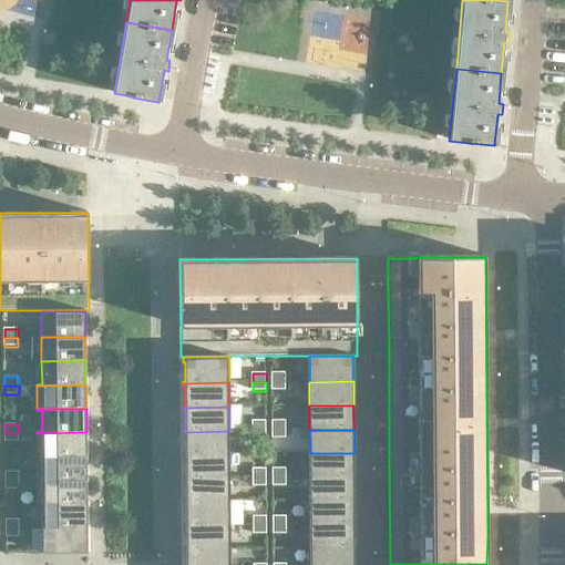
[(229,431),(184,432),(184,434),(185,434),(185,453),(184,453),(184,455),(229,454),(229,431)]
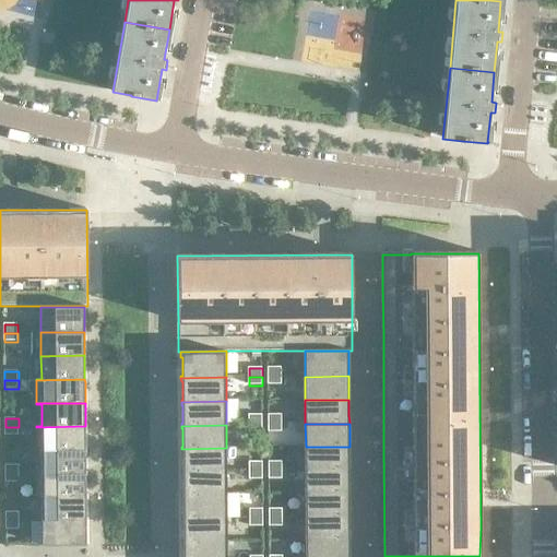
[(85,450),(85,430),(85,426),(36,427),(37,450),(85,450)]
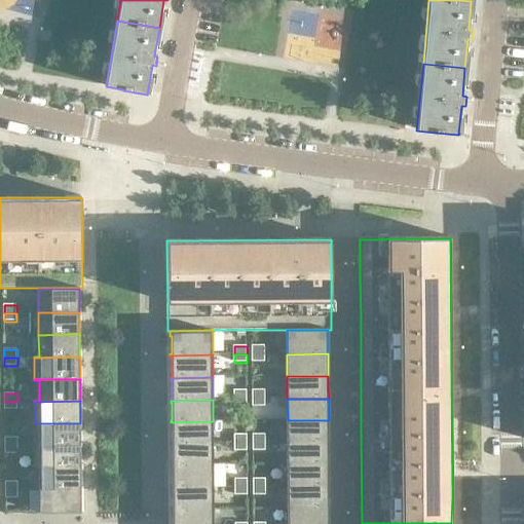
[(17,410),(17,402),(5,402),(5,410),(17,410)]
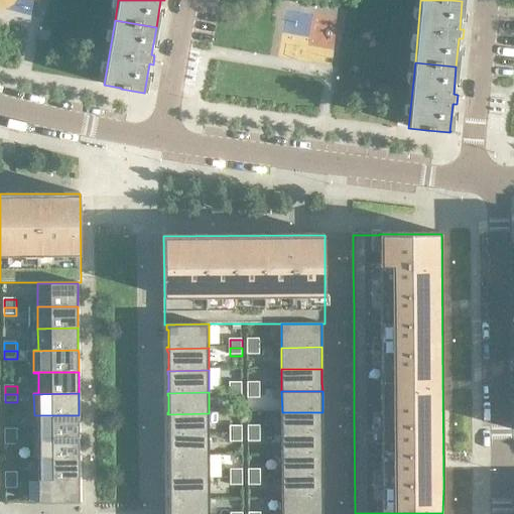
[(323,434),(323,432),(323,426),(323,412),(282,412),(282,434),(323,434)]
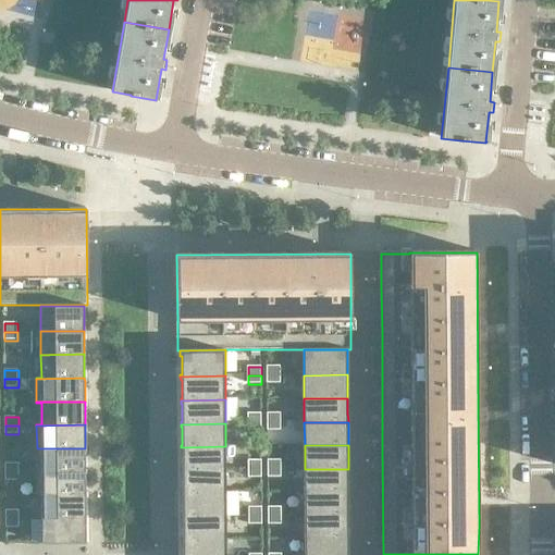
[(225,446),(181,447),(181,451),(182,451),(182,468),(181,468),(181,470),(226,470),(225,446)]
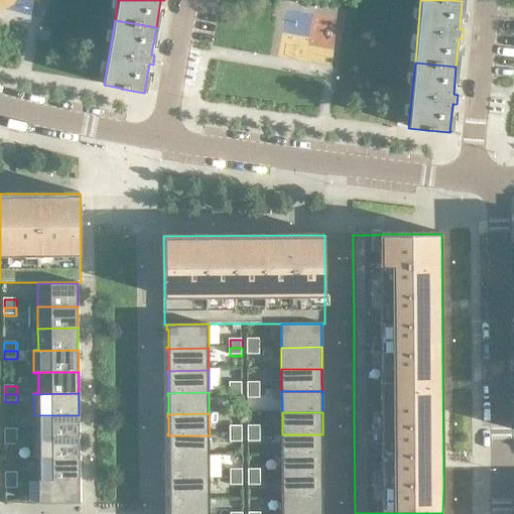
[(80,437),(79,418),(79,415),(34,415),(34,437),(80,437)]
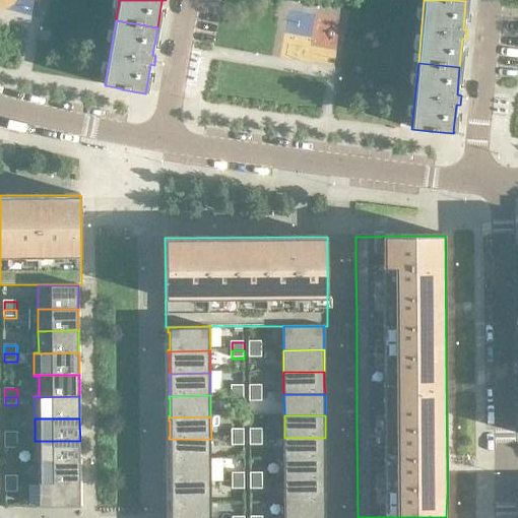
[(233,439),(245,438),(245,431),(232,431),(233,439)]
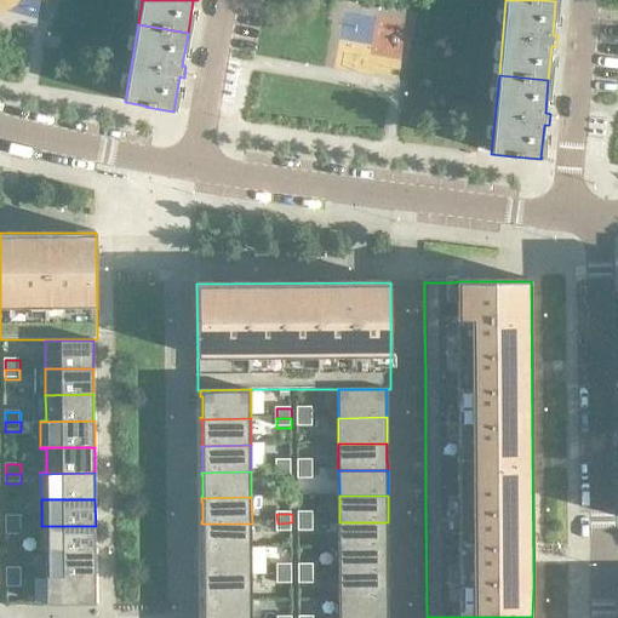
[(22,516),(6,518),(6,526),(22,526),(22,516)]
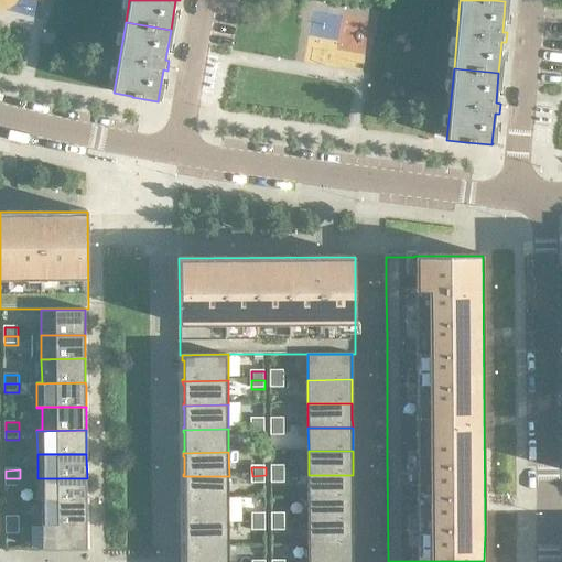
[(252,485),(266,484),(266,475),(252,476),(252,485)]
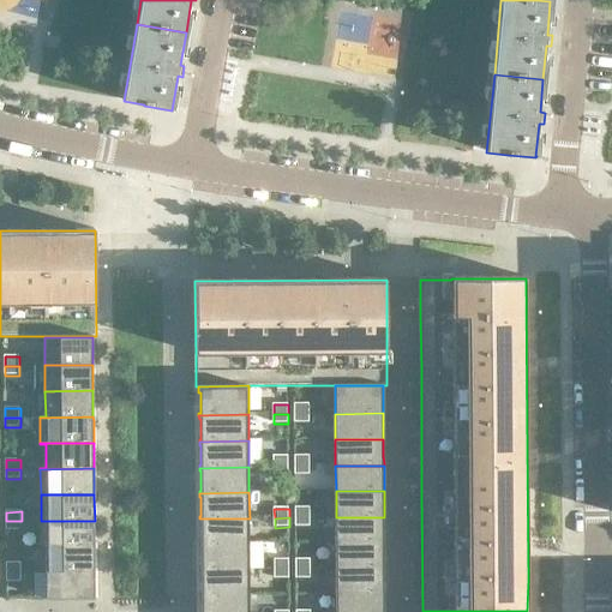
[(384,517),(336,517),(336,544),(384,543),(384,541),(384,533),(384,517)]
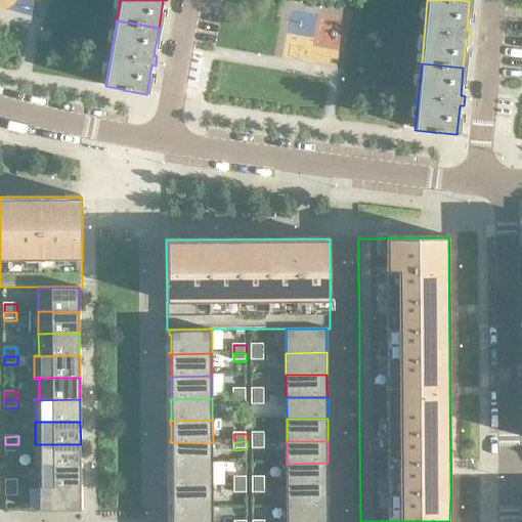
[(213,442),(170,442),(170,446),(172,446),(172,463),(170,463),(170,465),(213,465),(213,442)]
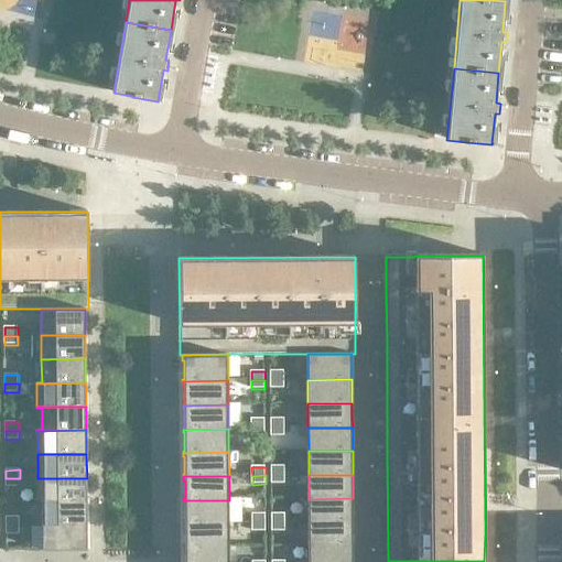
[(20,487),(20,478),(6,478),(6,487),(20,487)]
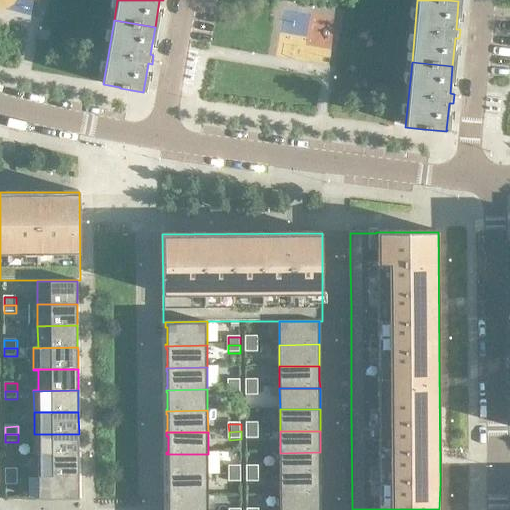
[(79,455),(79,437),(79,434),(34,434),(34,436),(34,456),(79,455)]
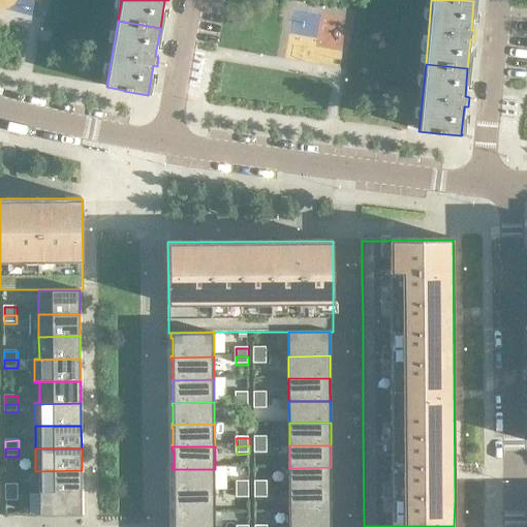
[(331,490),(331,488),(331,482),(331,467),(289,468),(289,490),(331,490)]
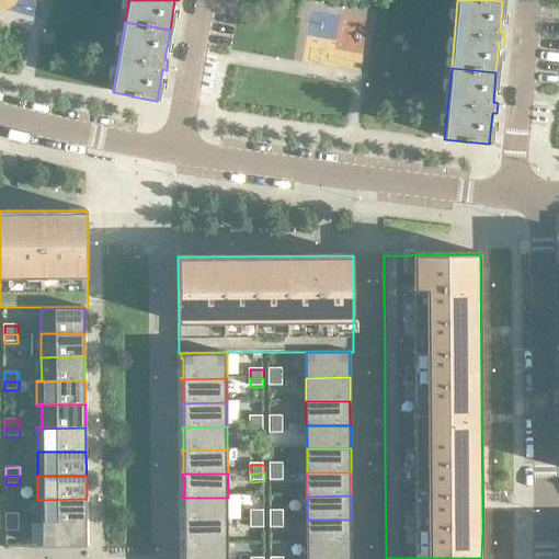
[(228,498),(182,498),(182,502),(184,502),(184,520),(182,520),(182,521),(228,521),(228,498)]
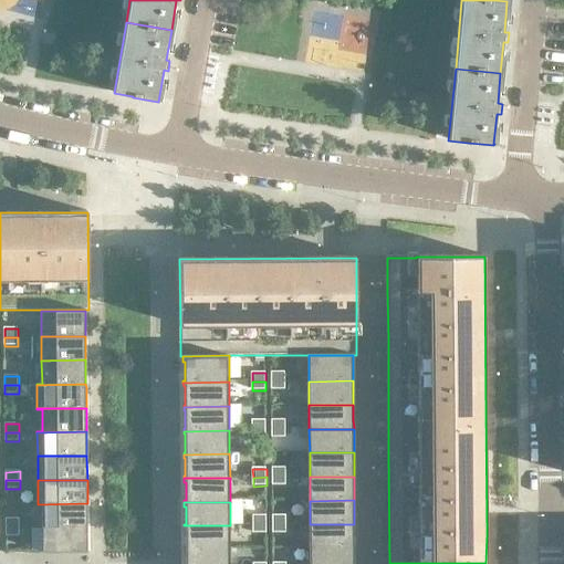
[(87,528),(87,507),(87,503),(38,504),(43,504),(43,528),(87,528)]
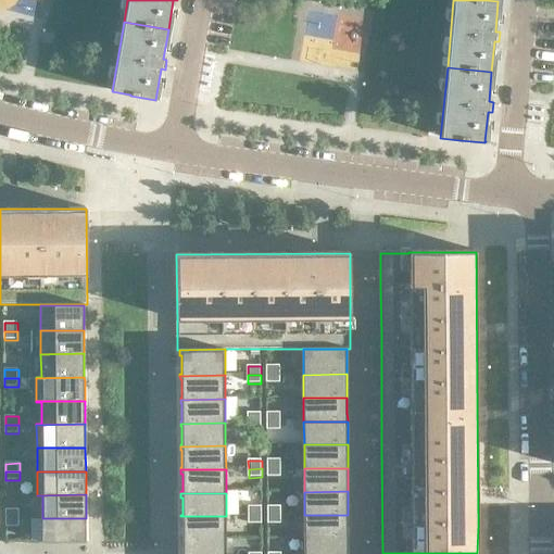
[(262,516),(262,507),(249,507),(249,516),(262,516)]
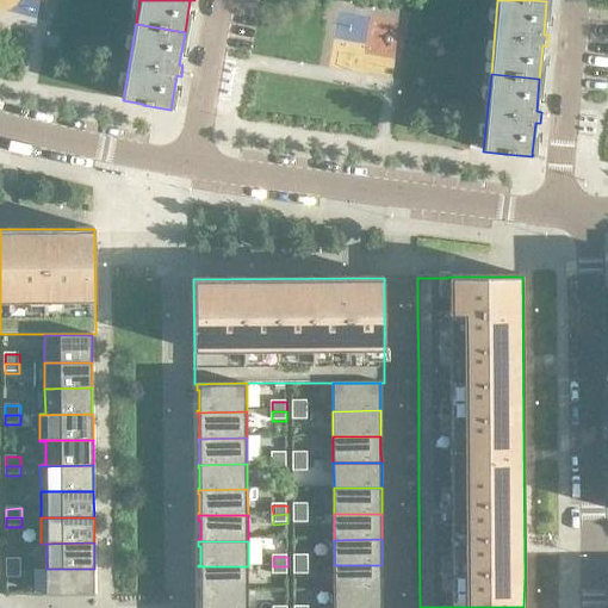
[(22,560),(7,560),(7,570),(22,569),(22,560)]
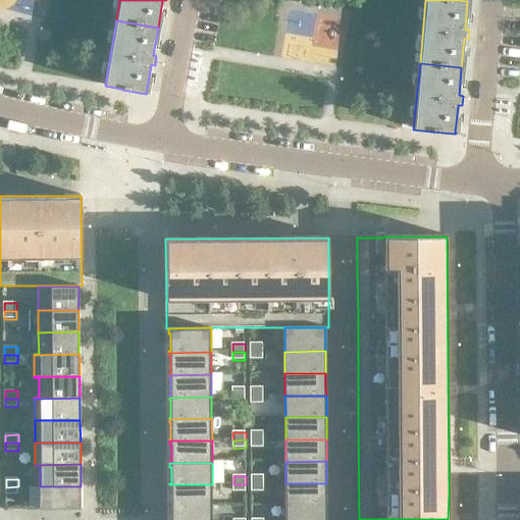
[(326,483),(286,483),(286,506),(326,506),(326,504),(326,498),(326,483)]
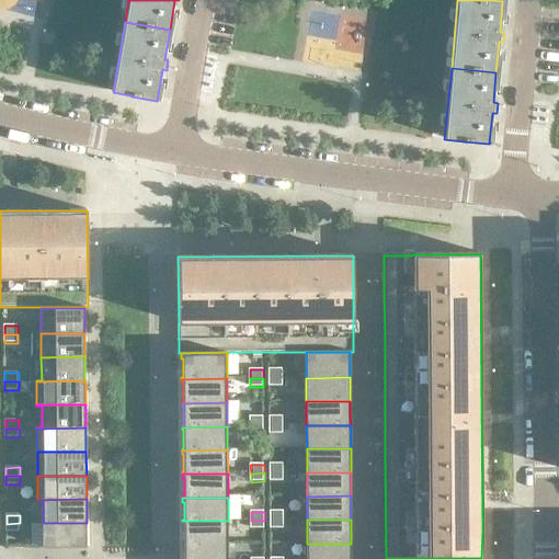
[(228,521),(182,521),(182,525),(184,525),(184,543),(183,543),(183,545),(228,545),(228,521)]
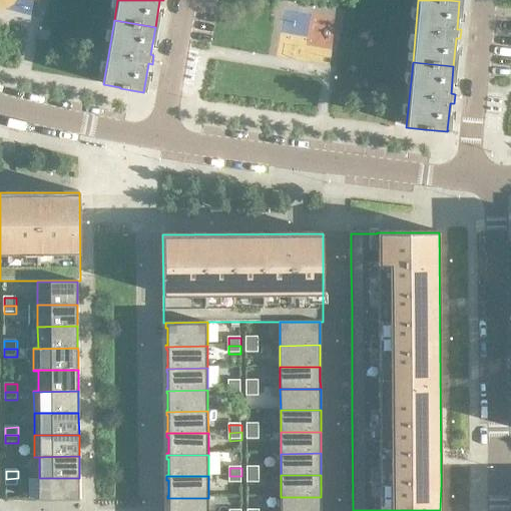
[(241,483),(241,476),(229,476),(229,484),(241,483)]
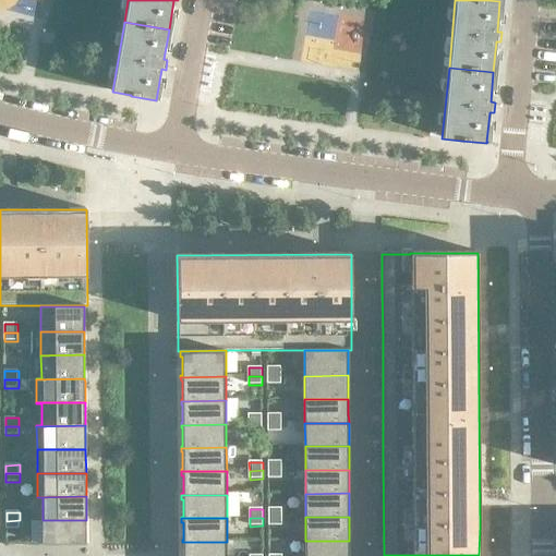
[(20,529),(20,520),(7,521),(7,529),(20,529)]
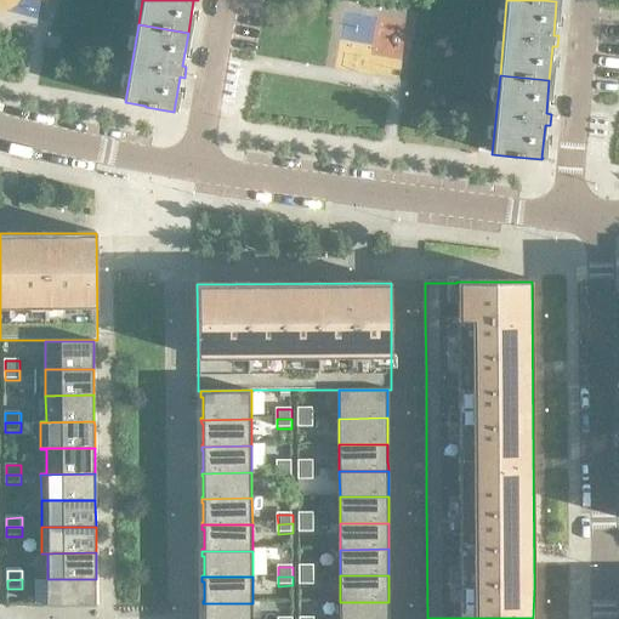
[(96,600),(96,583),(96,579),(47,579),(47,607),(64,607),(64,608),(75,608),(75,607),(89,607),(89,606),(96,606),(96,600)]
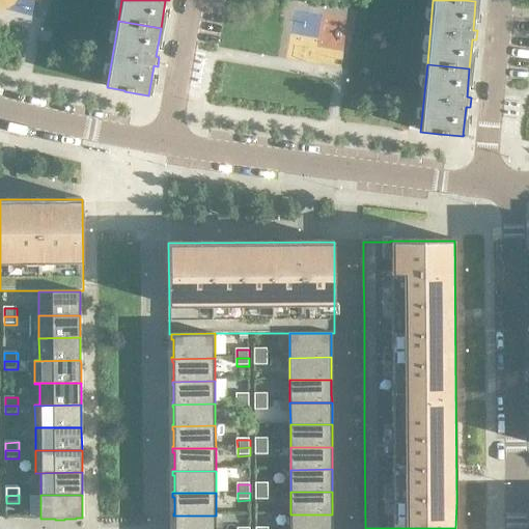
[(332,514),(290,514),(290,528),(332,528),(332,514)]
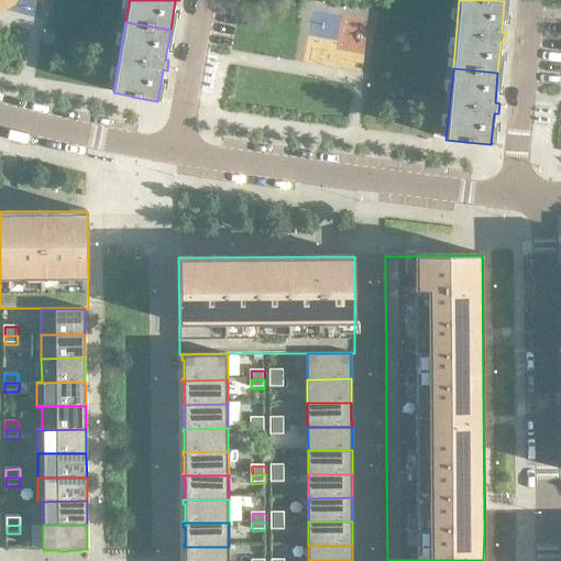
[(229,560),(229,547),(184,547),(184,550),(185,550),(185,560),(229,560)]
